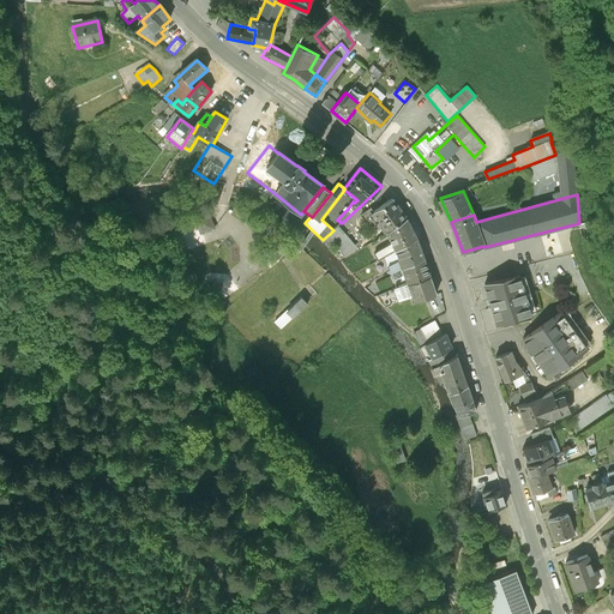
[(407,218),(392,198),(373,211),(371,208),(361,215),(369,227),(379,221),(387,232),(407,218)]
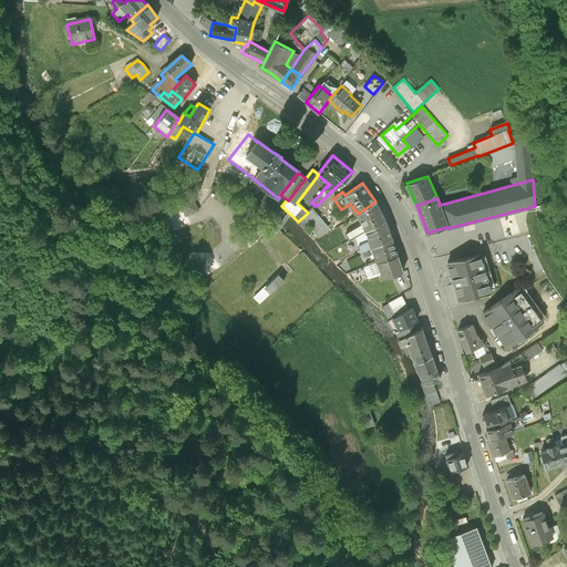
[(194,199),(179,205),(185,219),(199,214),(194,199)]
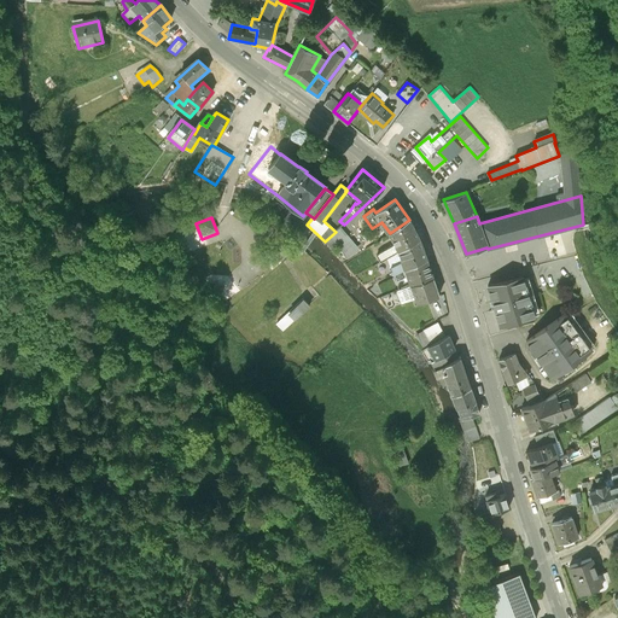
[(419,238),(409,220),(390,233),(396,245),(377,256),(380,262),(398,251),(419,238)]
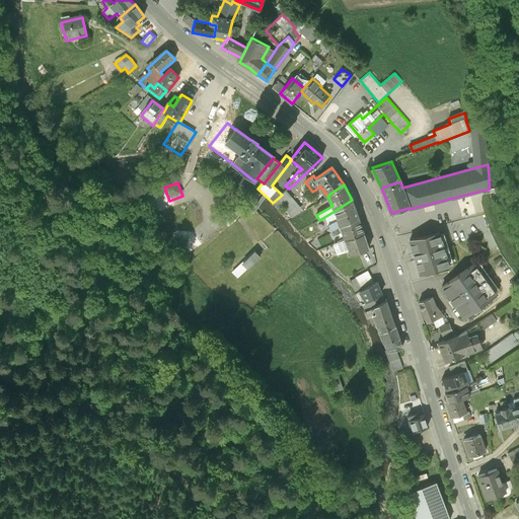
[(300,208),(286,192),(282,195),(273,203),(273,204),(279,210),(283,207),(291,216),(300,208)]
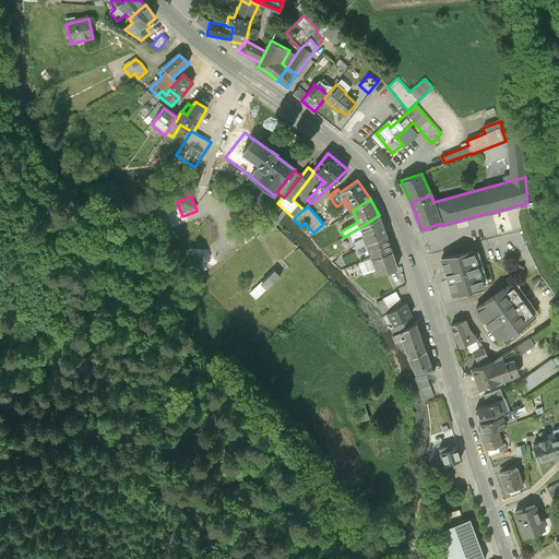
[(385,234),(379,215),(360,227),(364,237),(354,242),(356,249),(385,234)]
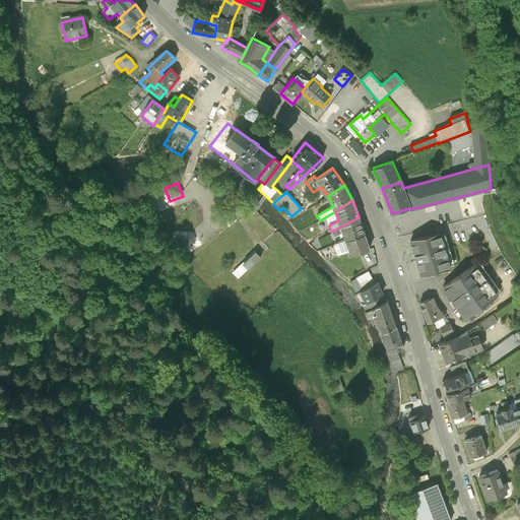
[(365,234),(359,217),(331,232),(334,237),(343,233),(346,240),(346,241),(365,234)]
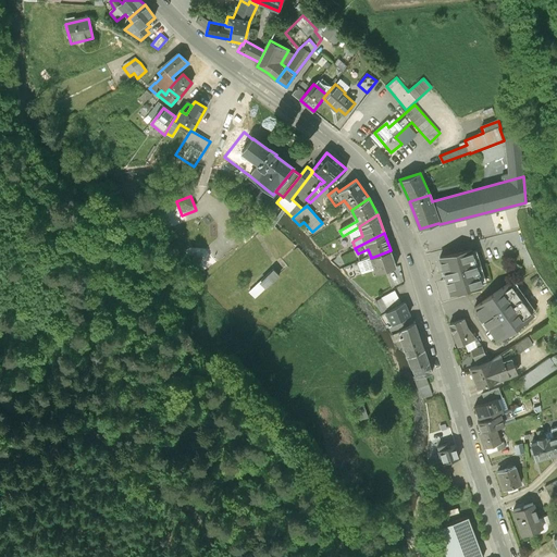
[(371,257),(361,261),(363,264),(372,261),(374,268),(376,273),(396,267),(391,250),(371,258),(371,257)]
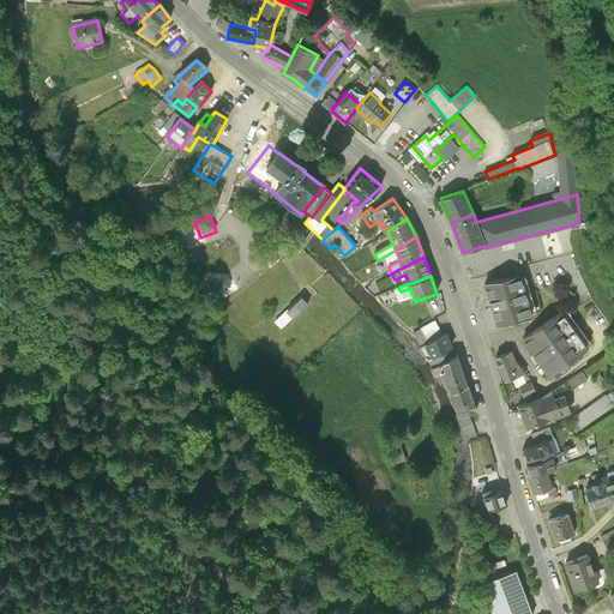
[(485,284),(497,324),(531,314),(519,276),(485,284)]
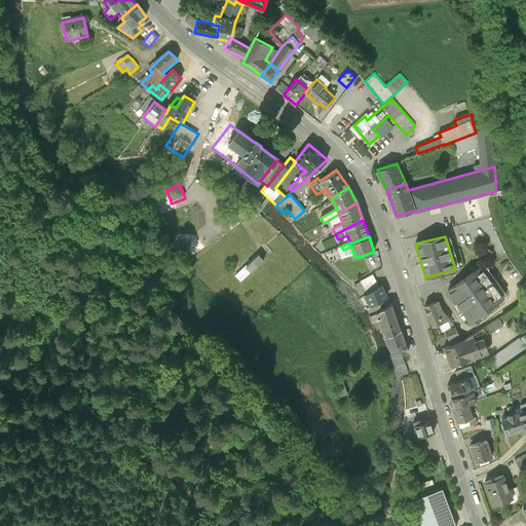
[(341,258),(353,253),(351,247),(343,250),(341,247),(337,249),(341,258)]
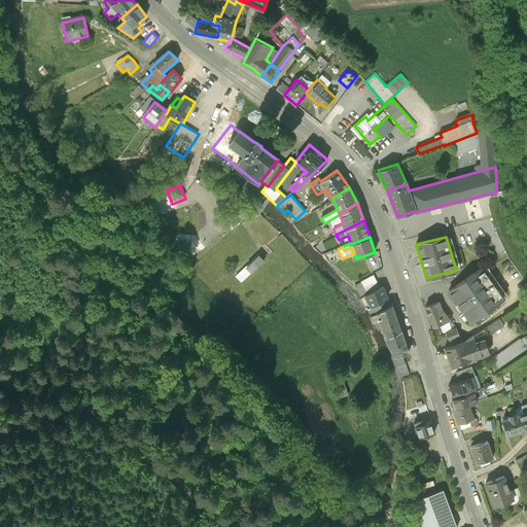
[(237,279),(242,285),(265,264),(258,257),(237,279)]
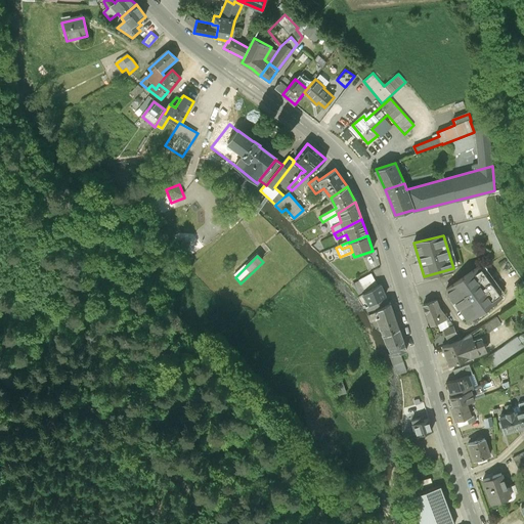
[(503,296),(480,264),(446,289),(468,320),(503,296)]
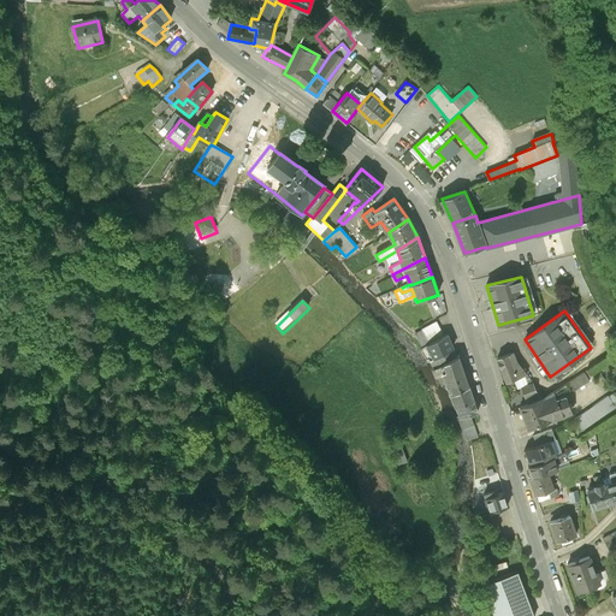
[(422,330),(430,344),(444,336),(437,323),(422,330)]
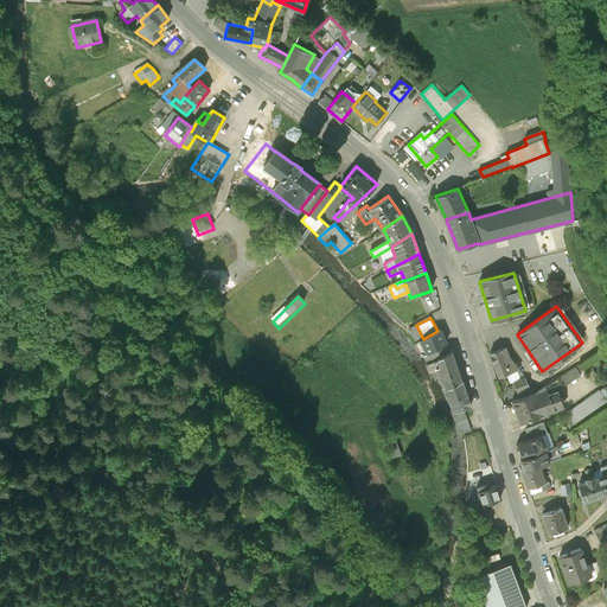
[(441,330),(438,331),(425,340),(415,345),(428,364),(441,358),(436,350),(446,344),(441,330)]
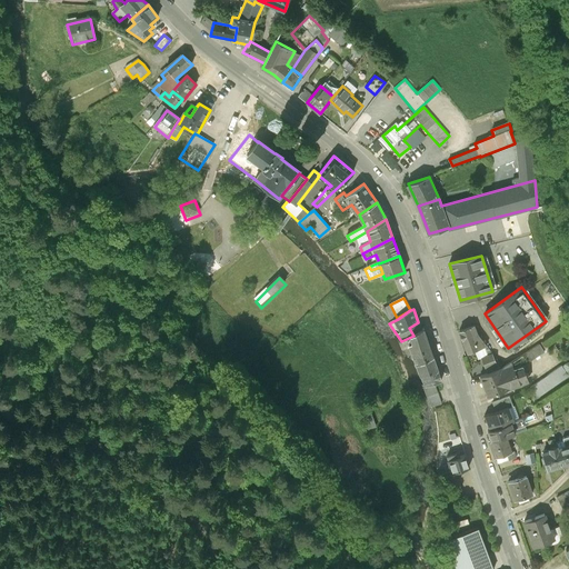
[(459,331),(468,353),(485,347),(487,346),(478,335),(475,326),(459,331)]
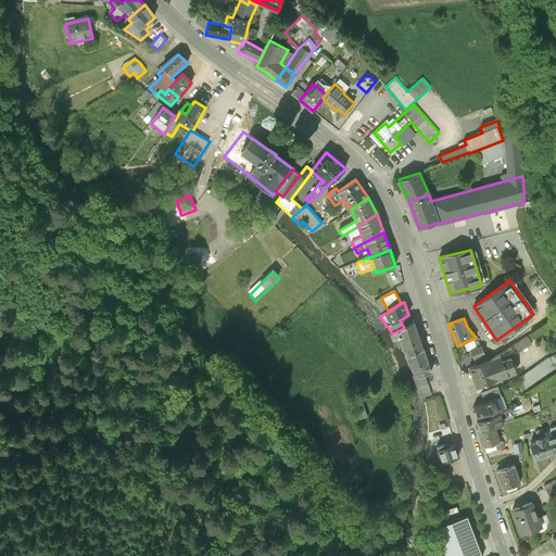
[(424,350),(414,321),(404,328),(392,333),(390,335),(394,343),(396,342),(399,348),(400,346),(403,349),(405,357),(407,357),(424,350)]
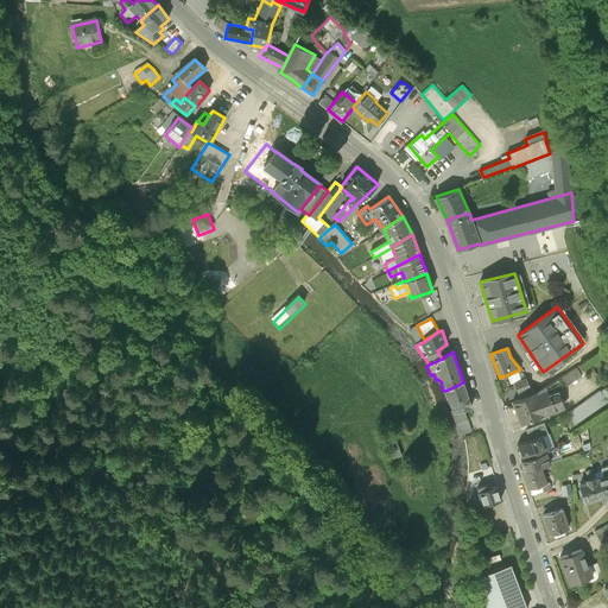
[(550,396),(581,375),(576,367),(537,393),(521,399),(513,403),(521,424),(565,406),(561,397),(551,400),(550,396)]
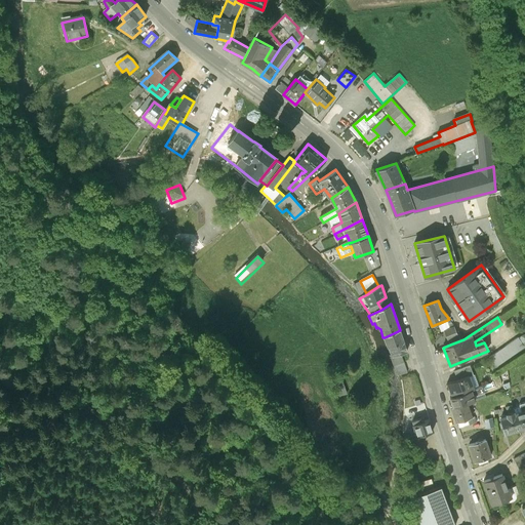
[(444,331),(450,345),(463,339),(459,334),(457,335),(454,327),(449,319),(447,320),(450,328),(444,331)]
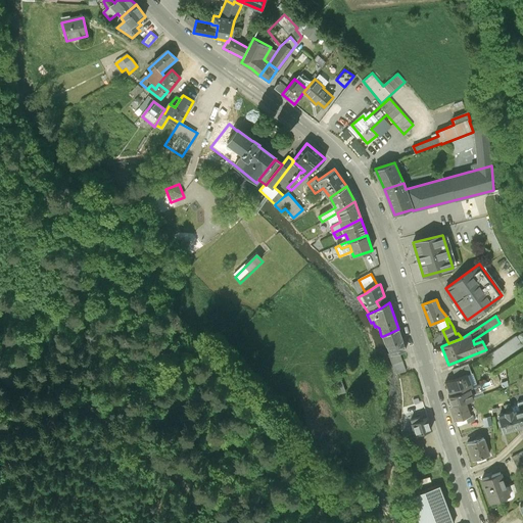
[(383,336),(391,357),(396,354),(406,350),(398,329),(383,336)]
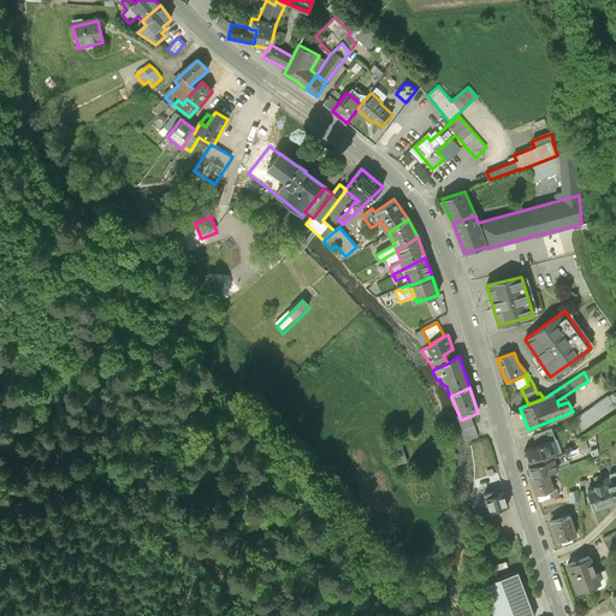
[(575,420),(582,430),(612,408),(605,398),(575,420)]
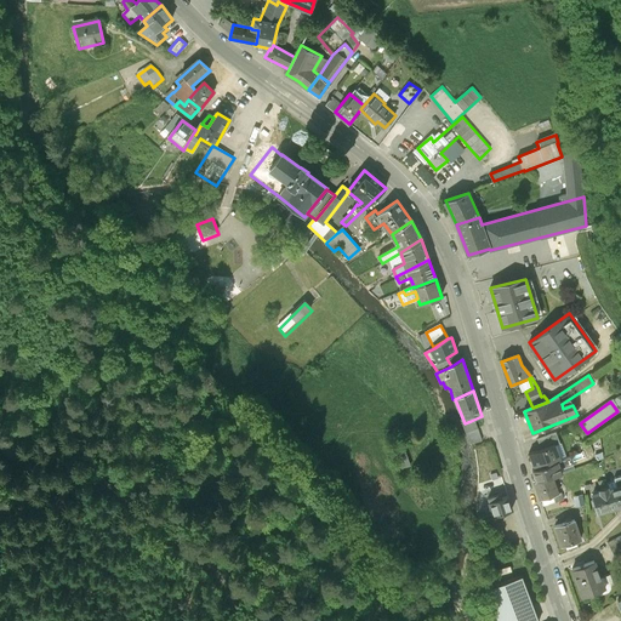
[(471,421),(465,423),(466,425),(463,425),(467,433),(466,433),(469,446),(483,442),(478,429),(474,431),(471,421)]
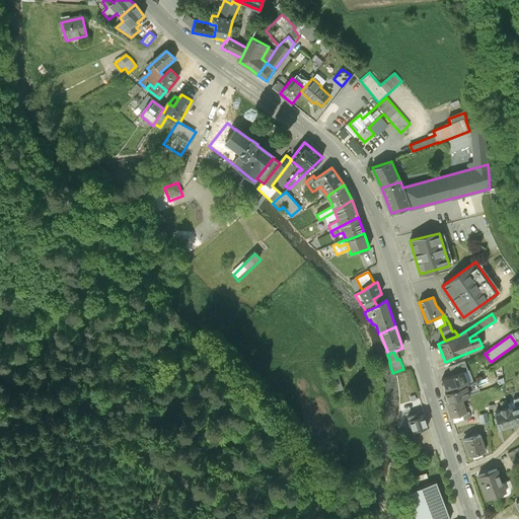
[(464,362),(449,367),(452,375),(464,371),(467,370),(464,362)]
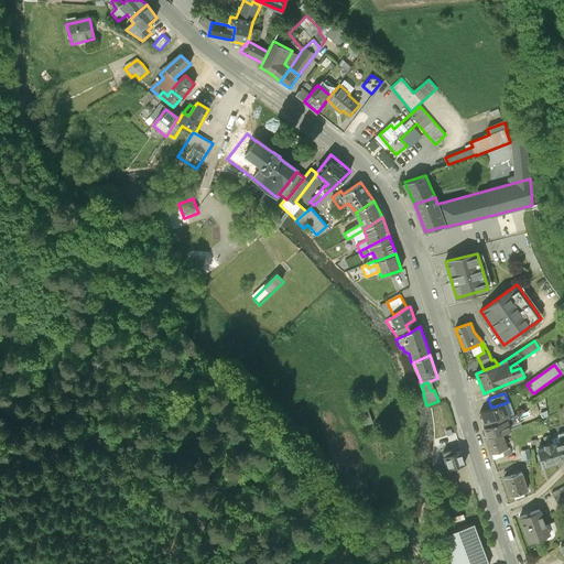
[(480,412),(486,426),(510,418),(505,403),(491,408),(480,412)]
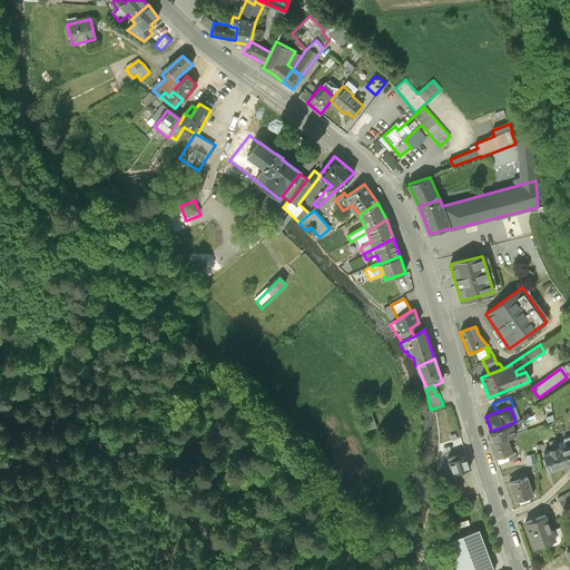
[(490,443),(507,438),(516,434),(513,429),(523,424),(521,420),(516,422),(491,431),(489,432),(490,436),(488,438),(490,443)]
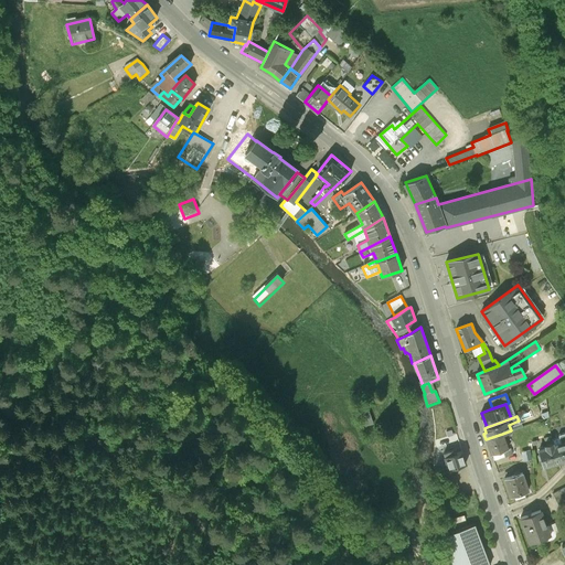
[(553,439),(560,461),(564,459),(564,433),(558,435),(560,438),(553,439)]
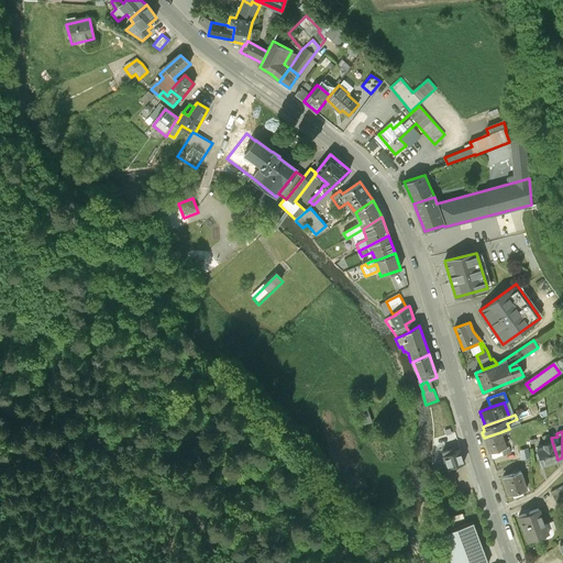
[(506,448),(500,432),(484,438),(489,453),(501,450),(504,455),(510,453),(508,446),(506,448)]
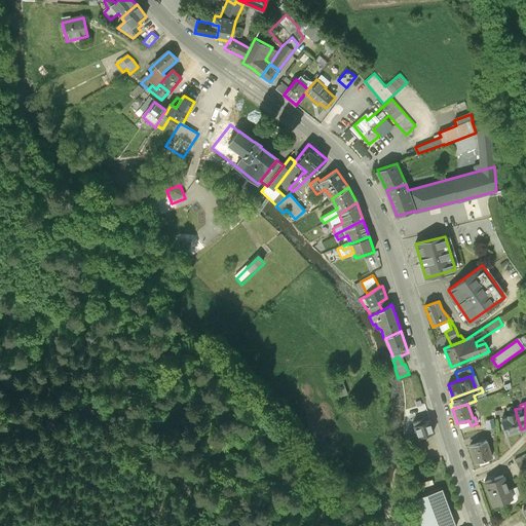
[(506,434),(521,429),(515,409),(513,406),(508,408),(509,413),(511,413),(512,415),(502,418),(506,434)]
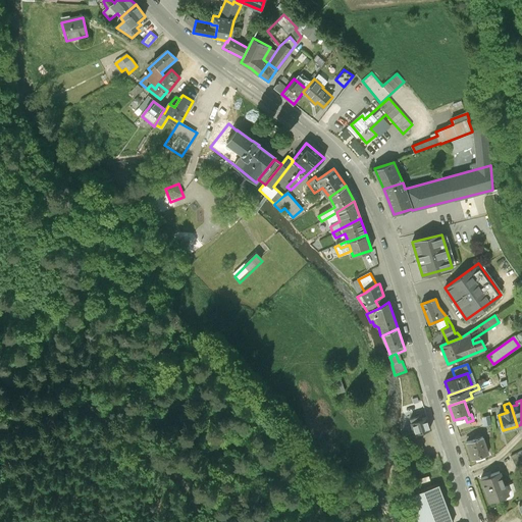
[(430,429),(427,418),(420,420),(419,417),(410,420),(415,434),(430,429)]
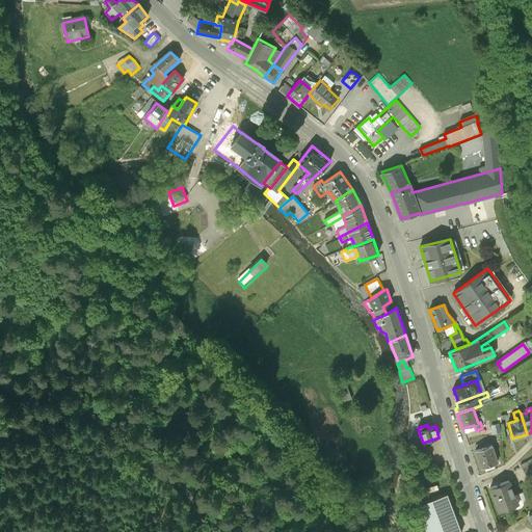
[(498,461),(491,445),(475,451),(481,468),(498,461)]
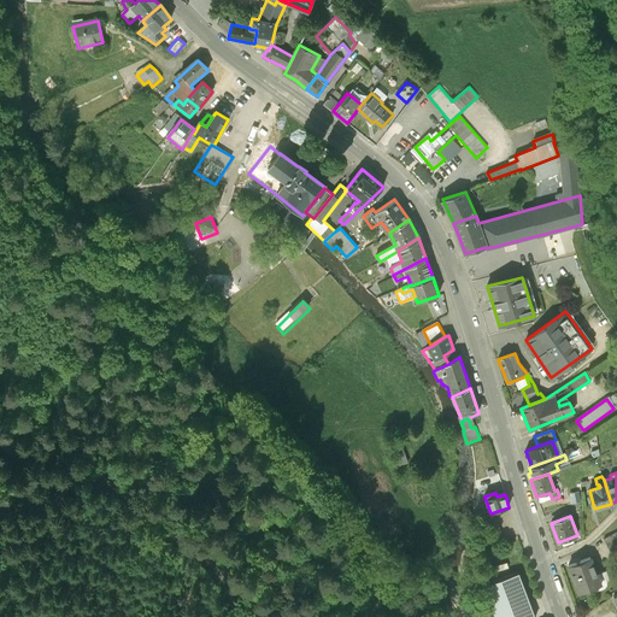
[(613,553),(616,550),(616,529),(604,539),(613,553)]
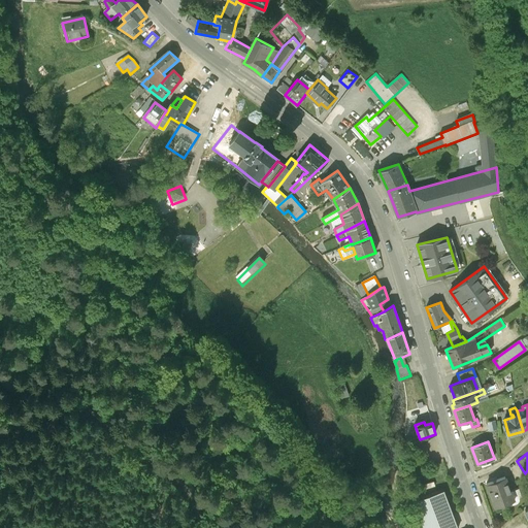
[(510,492),(505,476),(487,484),(495,507),(515,500),(514,499),(512,500),(508,492),(510,492)]
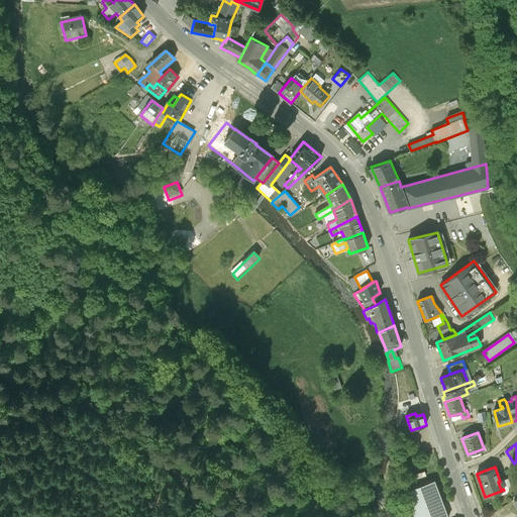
[(447,516),(434,481),(406,492),(415,516),(447,516)]
